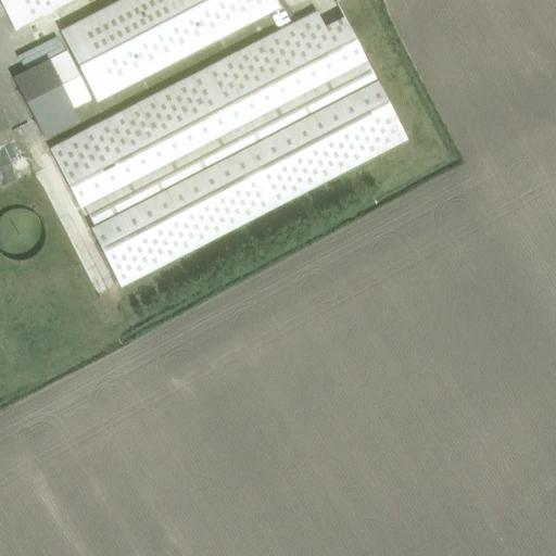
[(0,0),(15,29),(71,0),(0,0)]
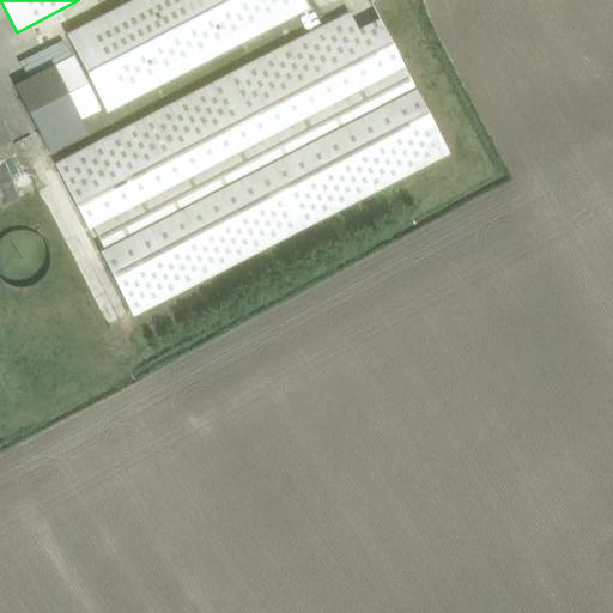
[(131,0),(66,34),(107,114),(308,8),(303,0),(131,0)]
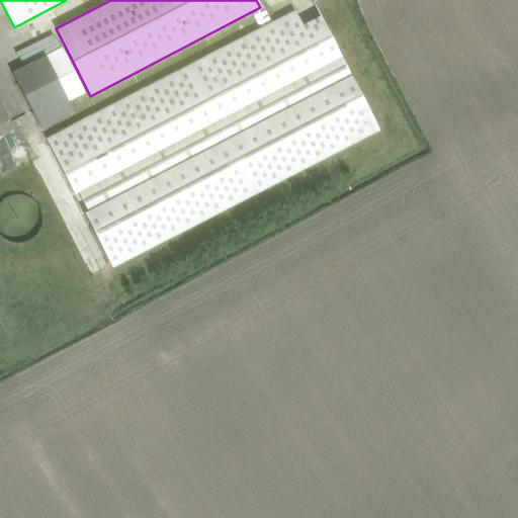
[(191,66),(48,140),(75,193),(78,191),(88,210),(84,212),(112,266),(256,192),(379,128),(322,16),(303,26),(294,12),(191,66)]
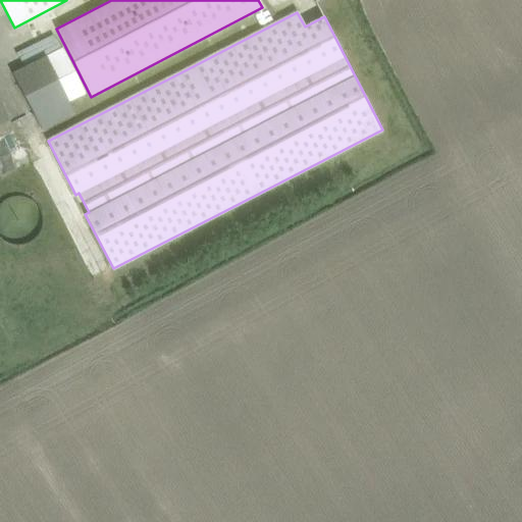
[(63,49),(47,57),(68,102),(86,94),(63,49)]
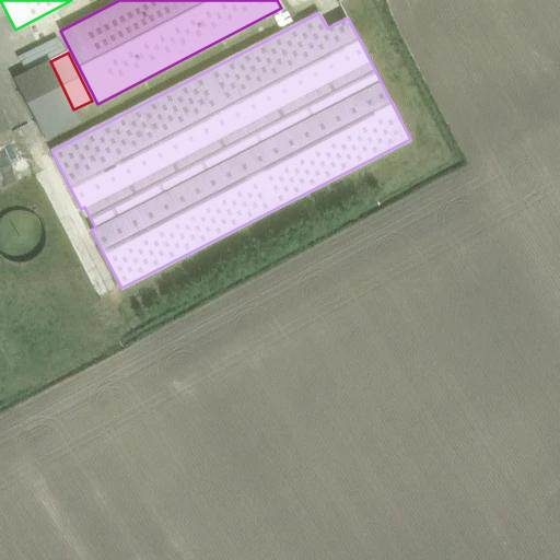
[(14,79),(46,139),(80,120),(73,109),(50,61),(14,79)]
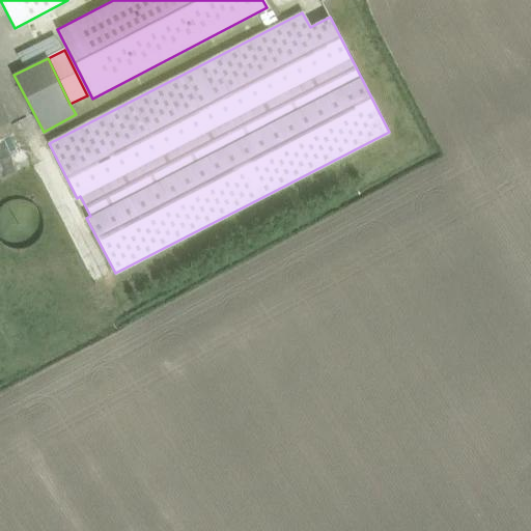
[(0,100),(0,127),(10,121),(0,100)]
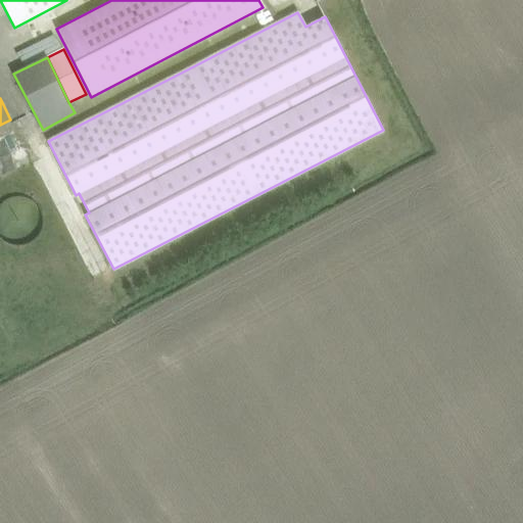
[(0,236),(3,239),(7,243),(12,244),(18,245),(28,244),(35,239),(39,235),(41,230),(43,222),(42,214),(39,206),(33,200),(26,196),(17,196),(9,197),(3,201),(0,204),(0,236)]
